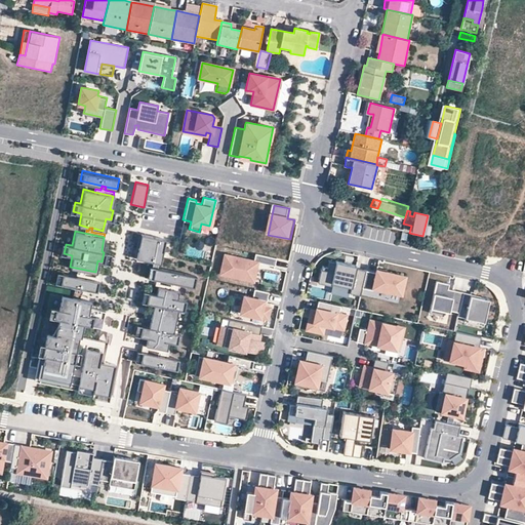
[(132,256),(135,257),(140,234),(138,233),(132,256)]
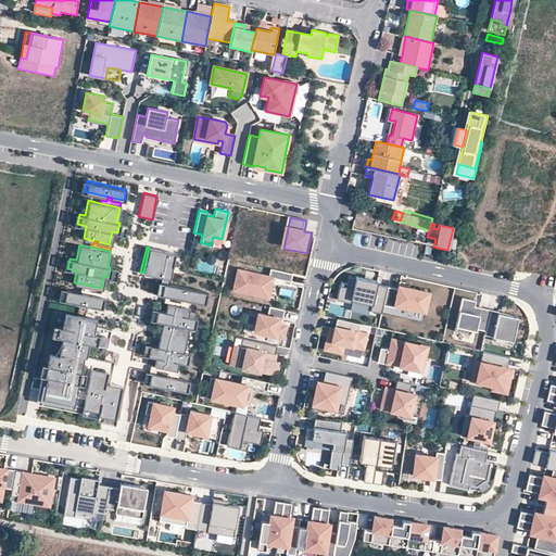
[(175,253),(149,248),(143,273),(168,278),(175,253)]
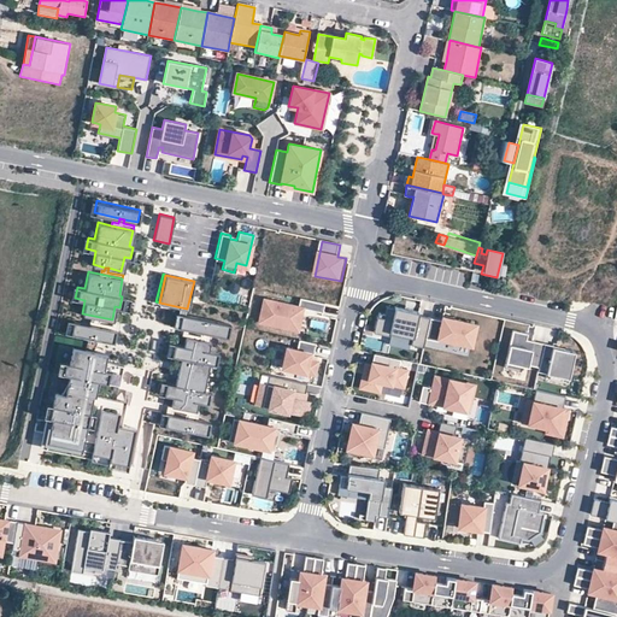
[(68,297),(75,298),(77,287),(70,285),(68,297)]
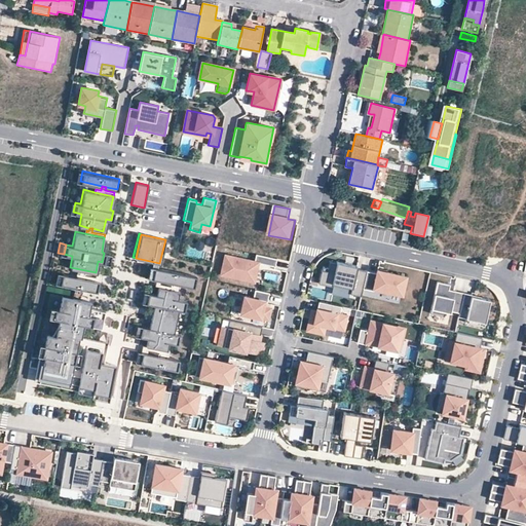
[(104,253),(102,262),(108,264),(110,254),(104,253)]
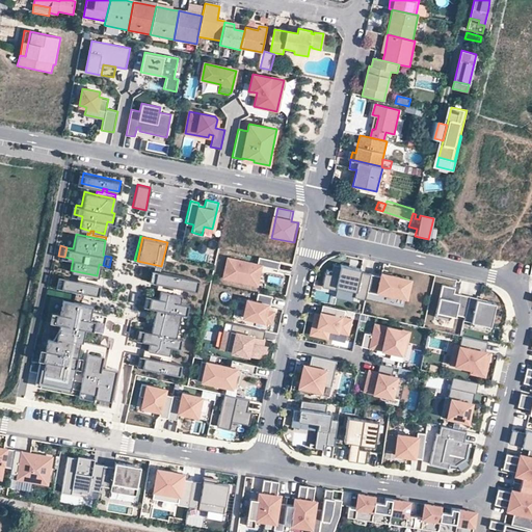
[(281,270),(282,263),(260,258),(259,265),(230,259),(225,277),(258,285),(262,266),(281,270)]
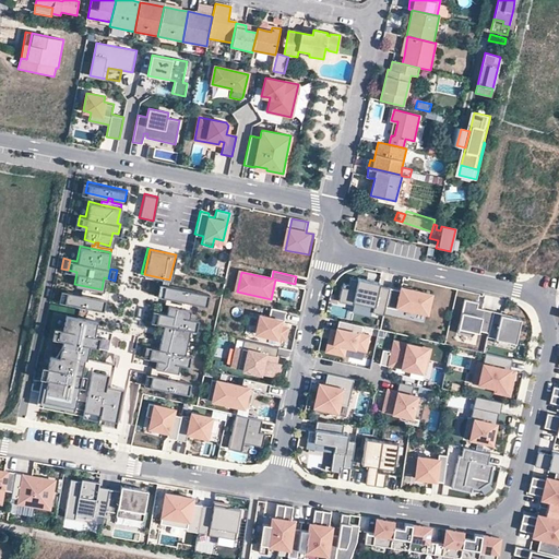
[(384,306),(389,287),(378,285),(378,282),(357,277),(357,280),(351,277),(348,284),(343,283),(342,286),(341,286),(337,300),(352,304),(352,300),(372,305),(371,311),(382,313),(384,306)]
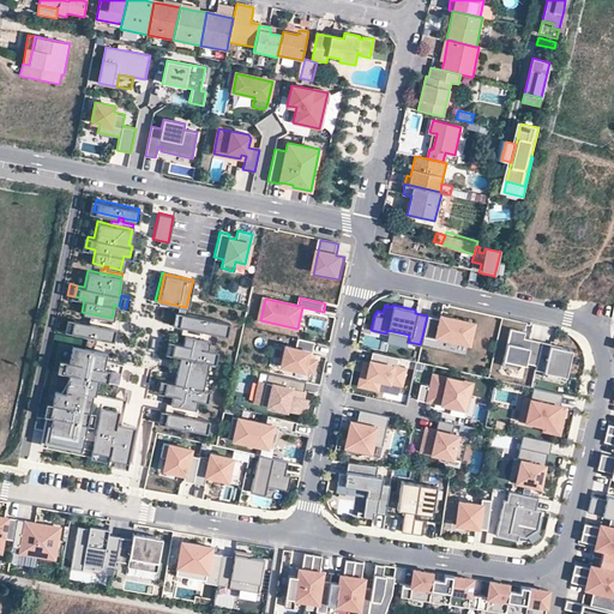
[(227,323),(180,313),(176,325),(187,327),(199,330),(224,335),(227,323)]
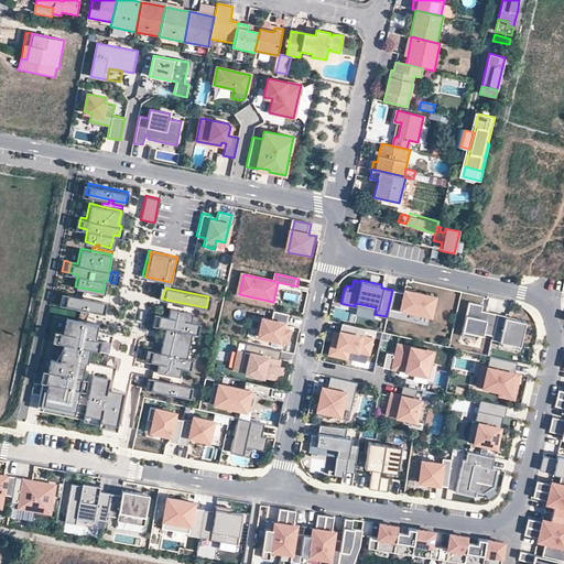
[(402,292),(392,290),(388,308),(399,311),(400,307),(429,315),(433,295),(413,291),(403,289),(402,292)]
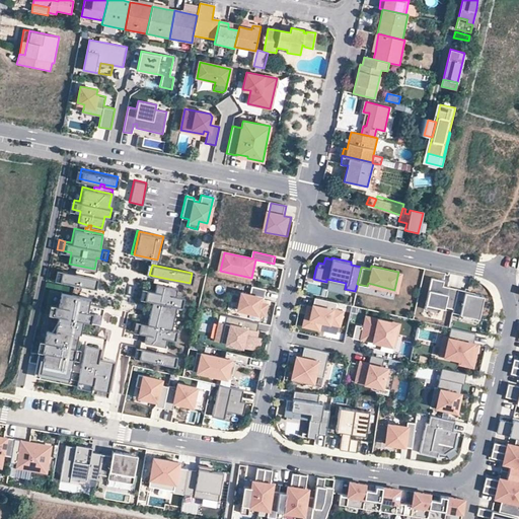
[(53,278),(59,279),(61,269),(55,268),(53,278)]
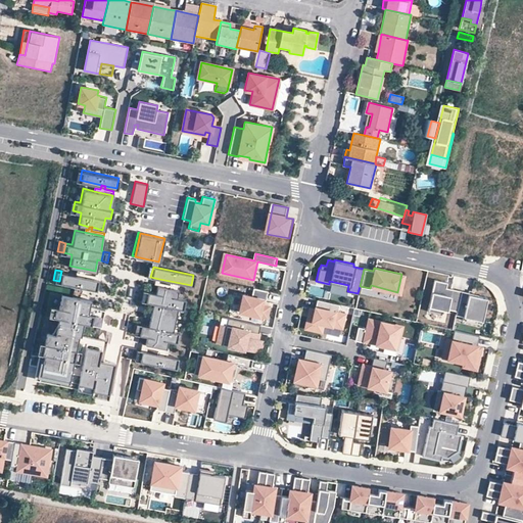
[(97,279),(61,271),(59,281),(95,289),(97,279)]
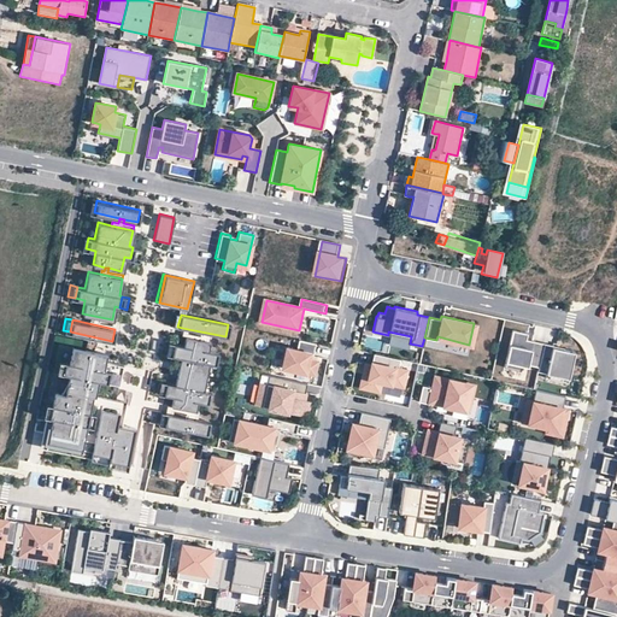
[(200,331),(188,329),(187,333),(193,334),(192,338),(197,339),(198,334),(200,335),(200,331)]
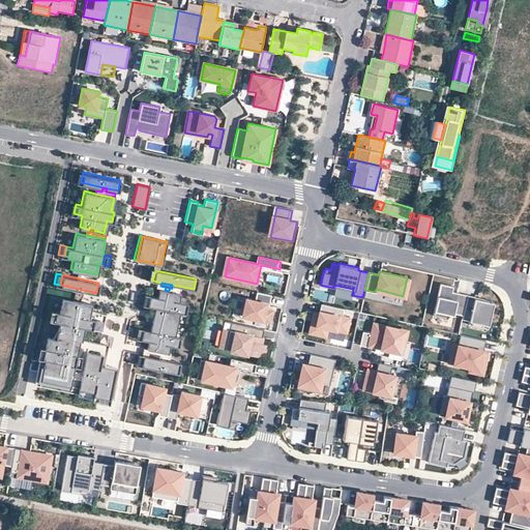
[(464,316),(469,296),(460,294),(459,295),(453,294),(453,292),(454,287),(442,285),(435,317),(449,320),(450,315),(454,316),(455,314),(464,316)]
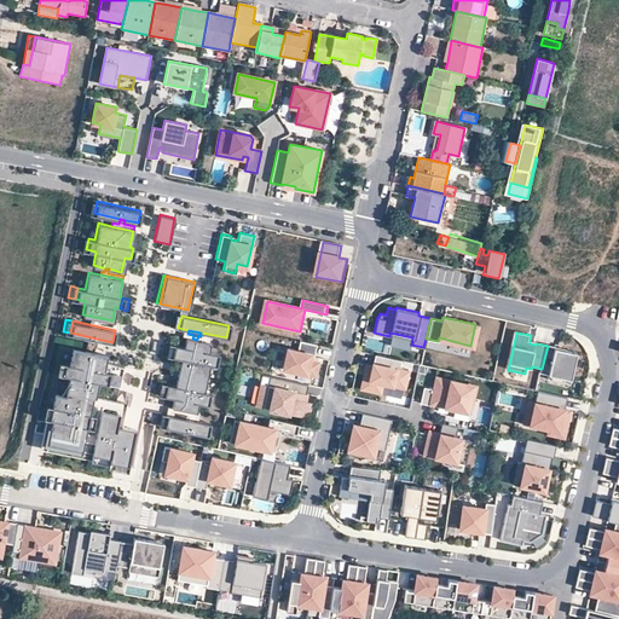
[(192,339),(184,336),(181,346),(173,345),(171,354),(179,357),(173,383),(166,382),(163,393),(172,395),(169,405),(178,408),(184,409),(195,411),(197,400),(206,403),(209,392),(201,389),(208,363),(215,365),(218,354),(207,352),(208,342),(197,340),(192,339)]
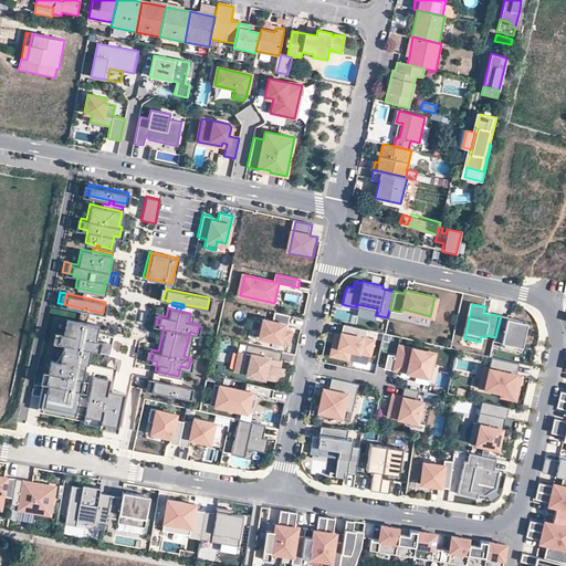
[(290,326),(292,317),(276,313),(274,323),(265,321),(261,338),(291,345),(293,334),(285,332),(286,325),(290,326)]
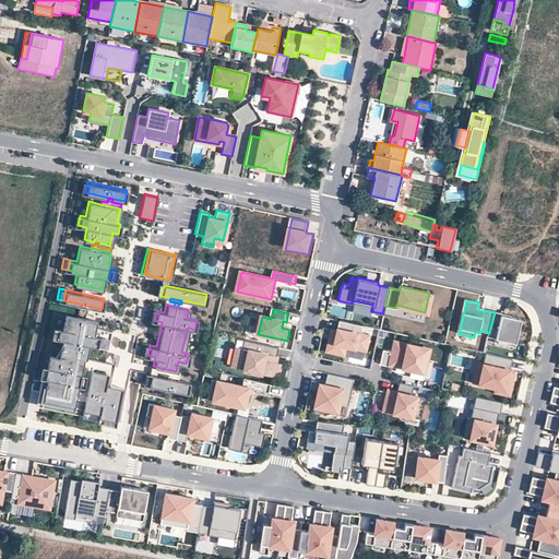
[(502,313),(495,312),(489,333),(488,337),(497,340),(516,344),(522,320),(512,318),(502,316),(502,313)]
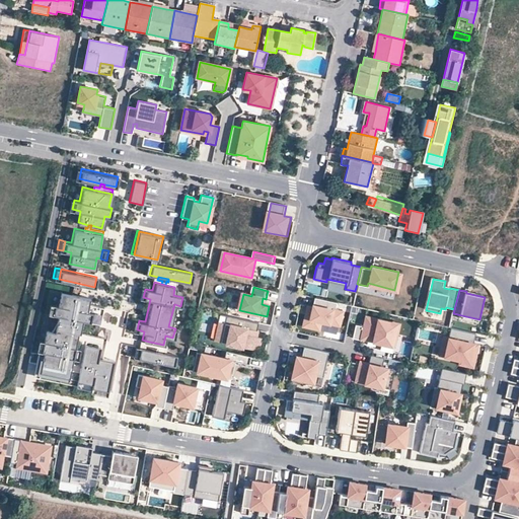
[(38,371),(38,375),(49,377),(90,386),(89,388),(105,392),(110,367),(113,359),(100,356),(104,337),(96,335),(79,331),(81,318),(99,321),(102,305),(87,302),(88,296),(70,292),(67,298),(70,299),(64,310),(62,309),(56,318),(58,319),(53,328),(51,327),(45,339),(47,340),(40,352),(36,351),(34,361),(36,362),(38,371)]
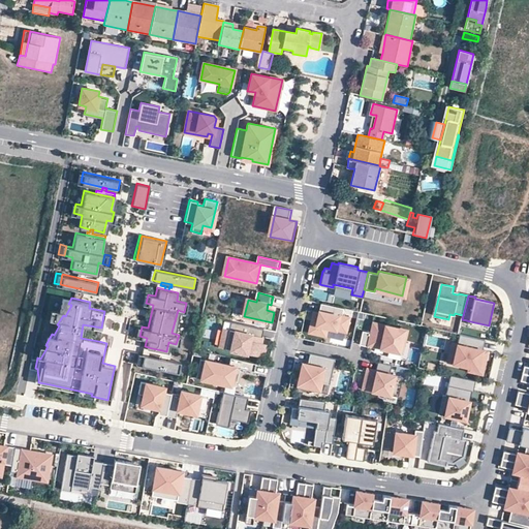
[(342,307),(319,302),(317,312),(312,311),(307,331),(323,335),(325,327),(344,331),(348,316),(340,315),(342,307)]
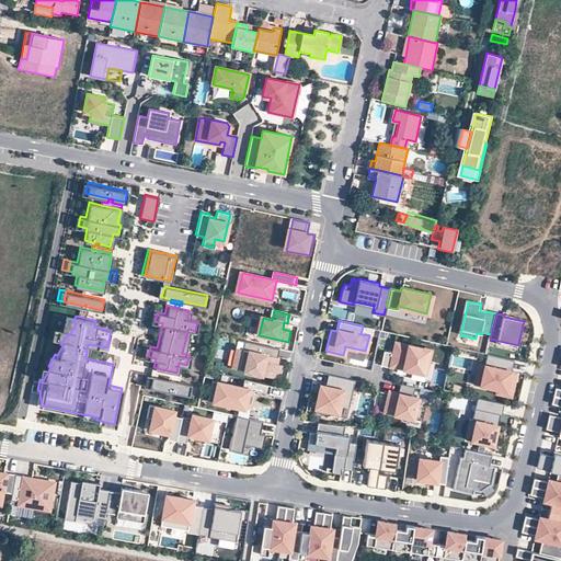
[(279,358),(281,350),(247,342),(244,350),(240,370),(279,379),(283,365),(277,364),(272,363),(273,356),(279,358)]
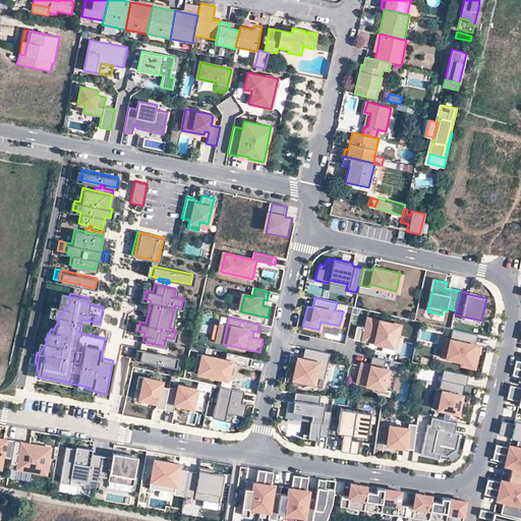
[(399,325),(366,317),(364,328),(355,326),(352,339),(361,341),(361,339),(394,346),(399,325)]
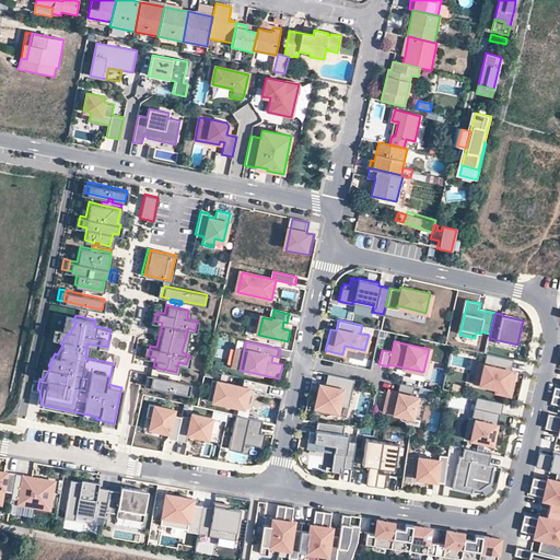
[(88,343),(85,358),(104,361),(107,347),(88,343)]
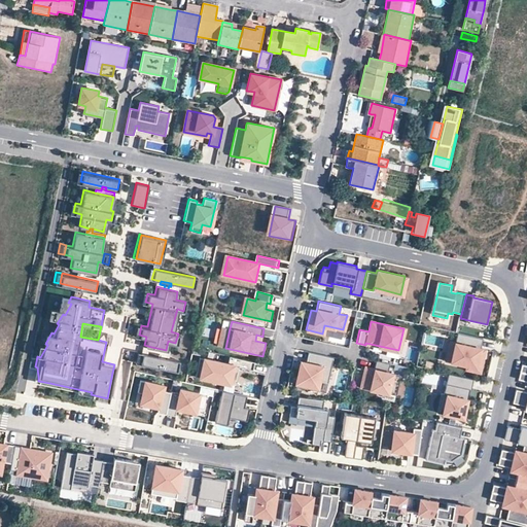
[(132,334),(139,335),(141,325),(134,323),(132,334)]
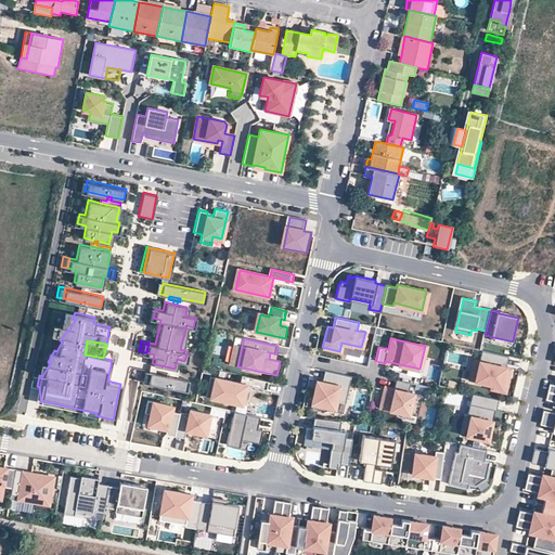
[(232,364),(237,366),(242,346),(236,345),(232,364)]
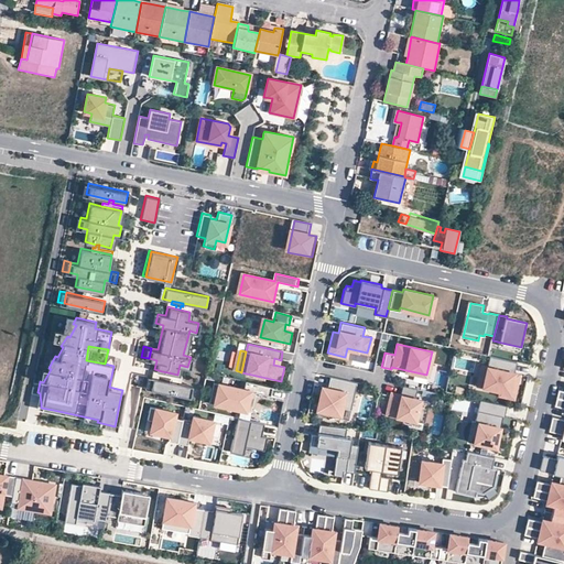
[(516,378),(519,362),(492,357),(490,367),(485,366),(480,387),(502,392),(501,397),(517,400),(521,379),(516,378)]
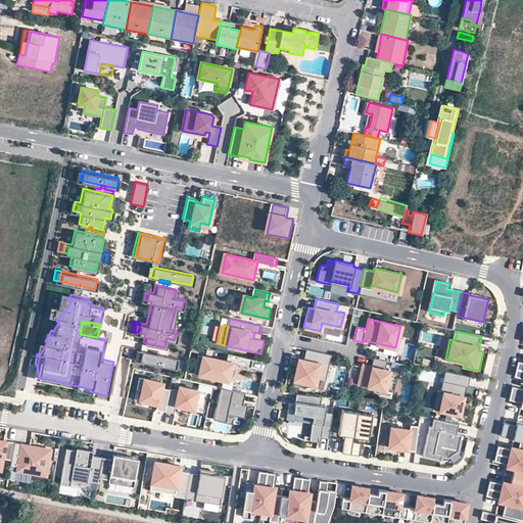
[(132,358),(139,359),(141,348),(135,347),(132,358)]
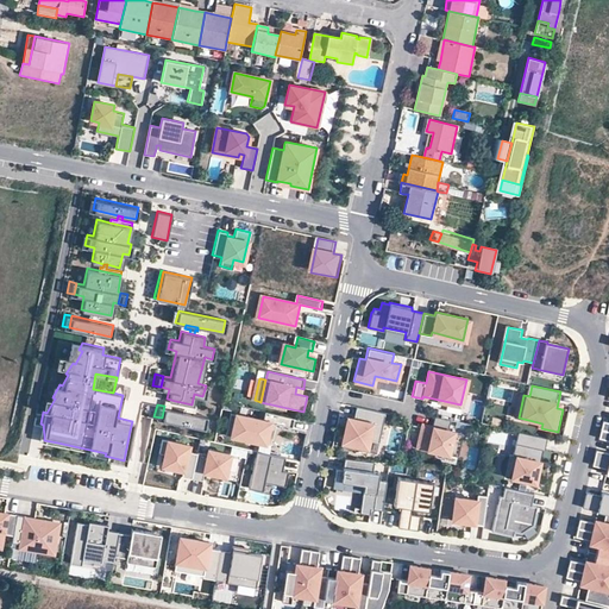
[(168,407),(164,406),(162,418),(203,427),(206,415),(181,410),(168,407)]
